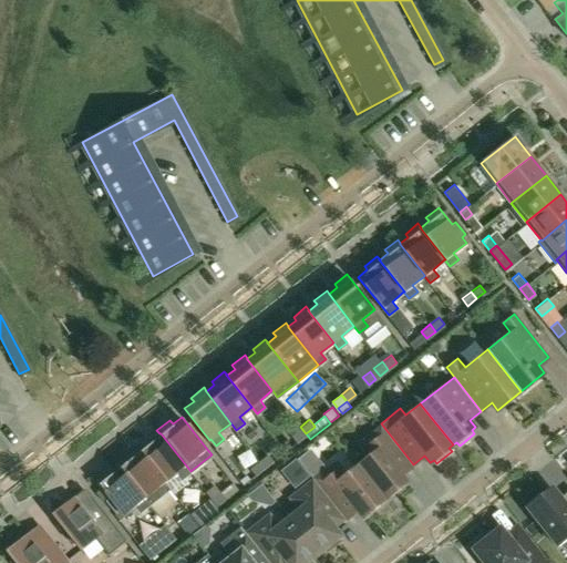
[(413,464),(381,423),(357,442),(368,456),(358,464),(385,499),(408,480),(402,473),(413,464)]
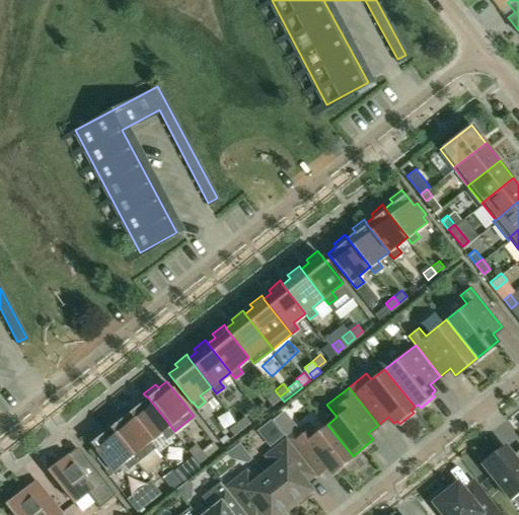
[(273,402),(280,396),(275,390),(267,396),(273,402)]
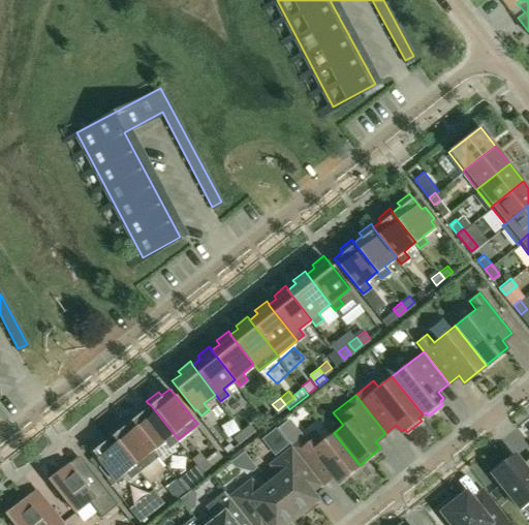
[(150,404),(149,404),(142,410),(139,407),(127,417),(129,420),(130,420),(154,449),(165,439),(170,445),(178,439),(150,404)]
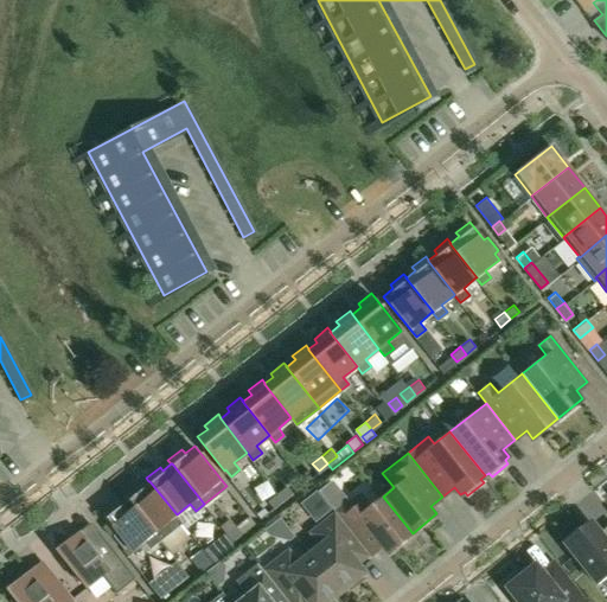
[(308,467),(300,473),(306,480),(314,474),(308,467)]
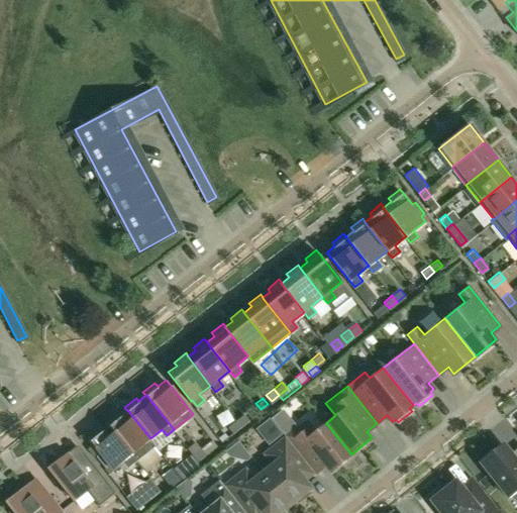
[(127,410),(126,410),(120,415),(117,412),(105,422),(108,425),(108,424),(136,459),(156,444),(150,438),(127,410)]
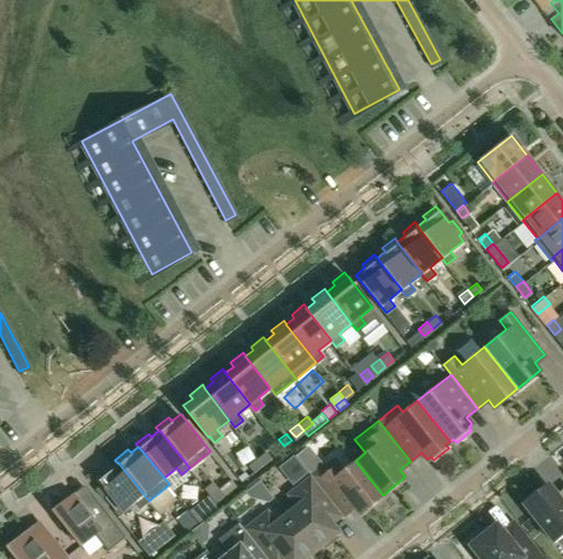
[(266,449),(257,456),(263,463),(272,456),(266,449)]
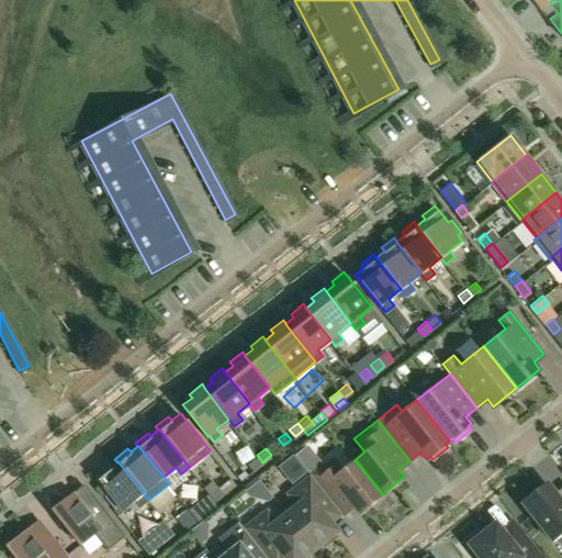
[(382,494),(355,460),(345,468),(334,454),(311,472),(343,513),(353,504),(359,512),(382,494)]
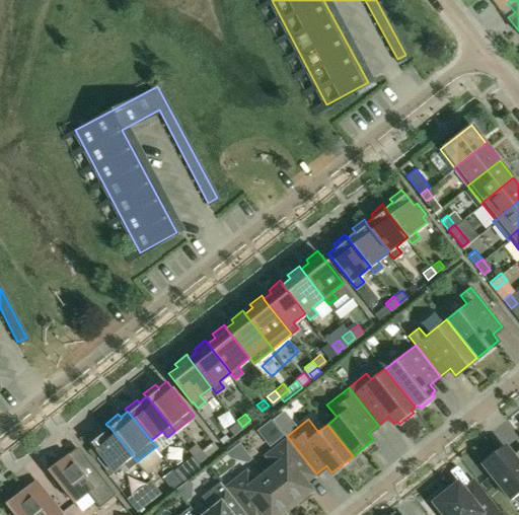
[(234,433),(242,427),(237,420),(229,427),(234,433)]
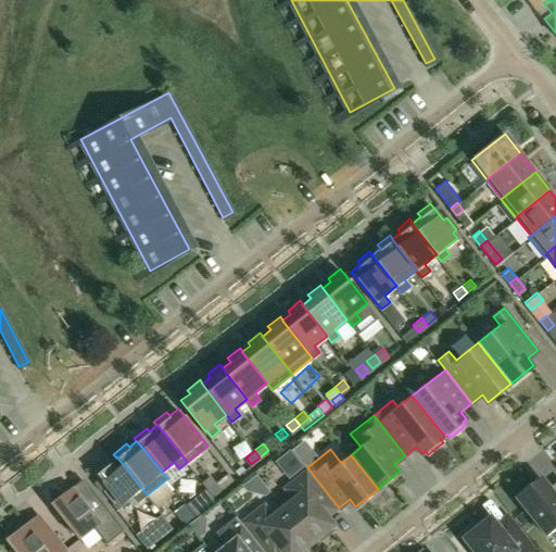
[(212,453),(198,460),(204,473),(218,466),(212,453)]
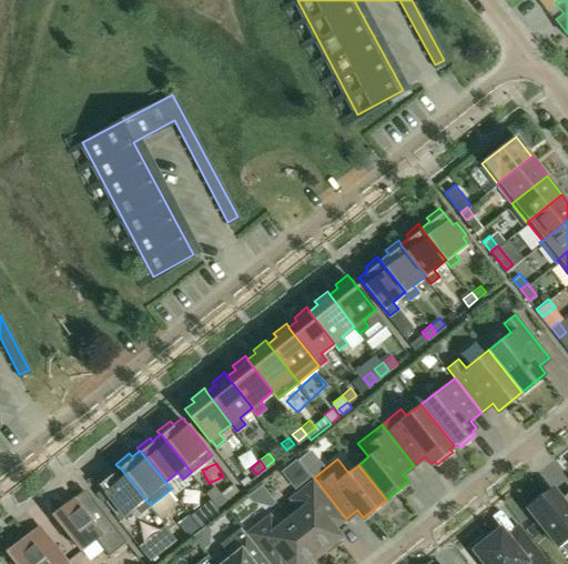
[(119,466),(119,467),(111,473),(109,470),(95,480),(109,496),(105,500),(115,513),(119,510),(123,515),(137,505),(142,511),(150,505),(119,466)]
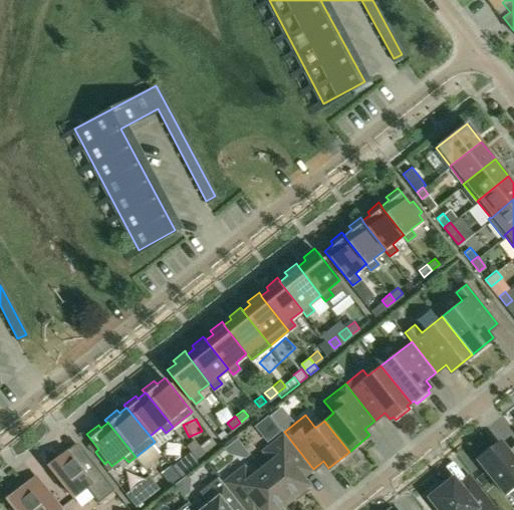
[(214,429),(221,437),(228,432),(222,423),(214,429)]
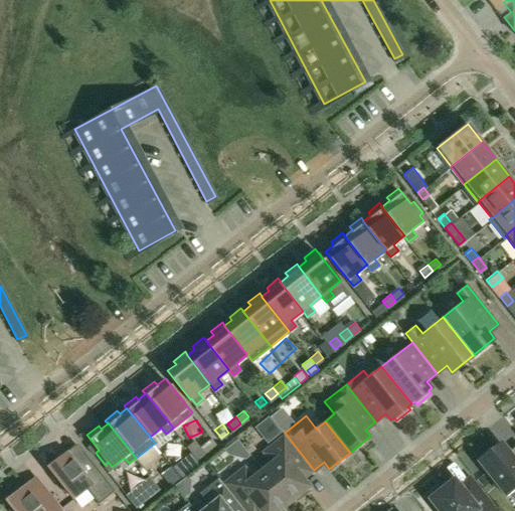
[(314,470),(285,433),(263,450),(272,462),(263,469),(288,501),(295,496),(298,499),(309,490),(307,486),(309,485),(303,478),(314,470)]
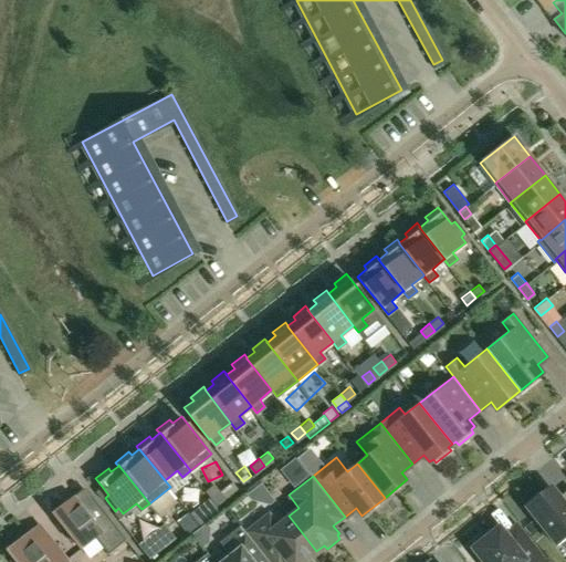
[(565,503),(551,485),(525,505),(556,543),(565,534),(565,503)]
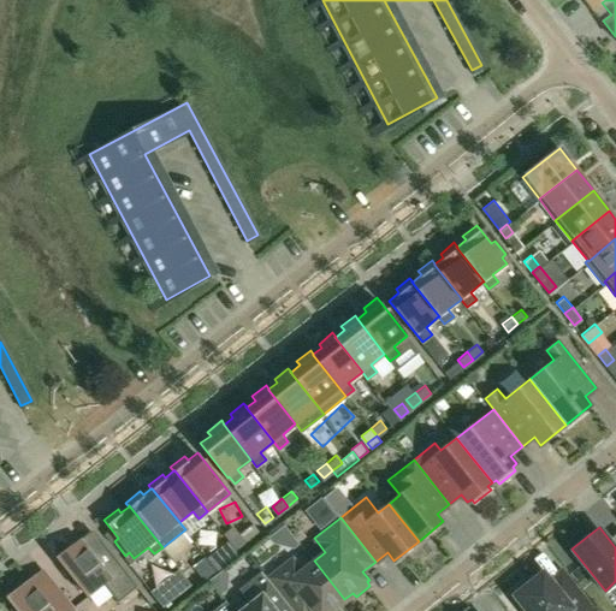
[(279,528),(259,550),(268,558),(289,537),(279,528)]
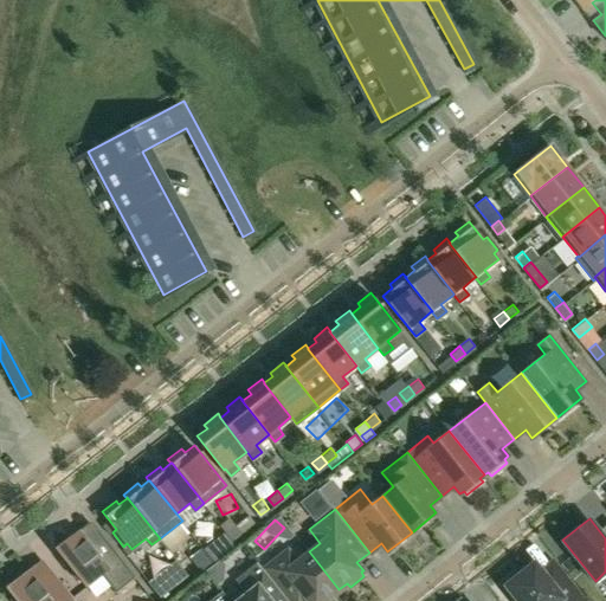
[(236,523),(226,531),(232,538),(242,531),(236,523)]
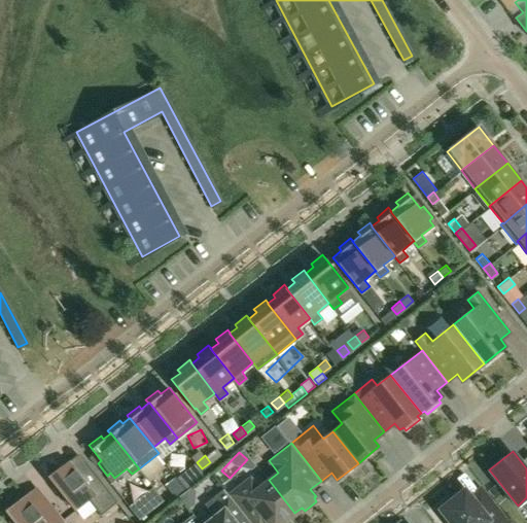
[(73,467),(68,461),(49,476),(55,483),(51,485),(62,498),(65,495),(75,509),(89,498),(101,514),(117,500),(84,459),(73,467)]
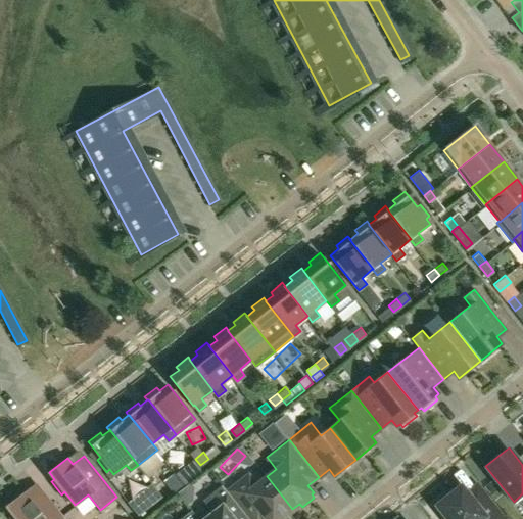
[(200,465),(195,459),(187,465),(192,471),(200,465)]
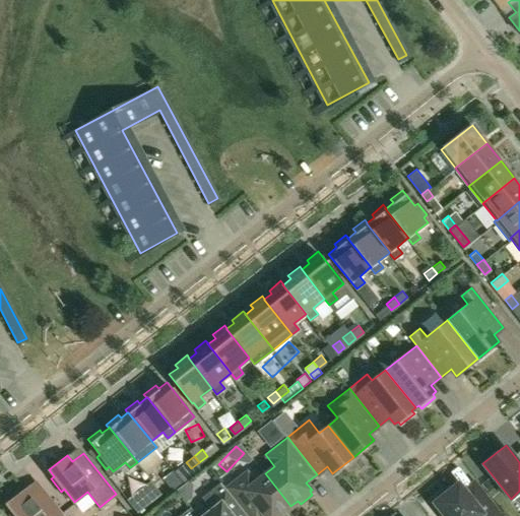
[(174,470),(173,468),(164,476),(174,490),(184,482),(174,470)]
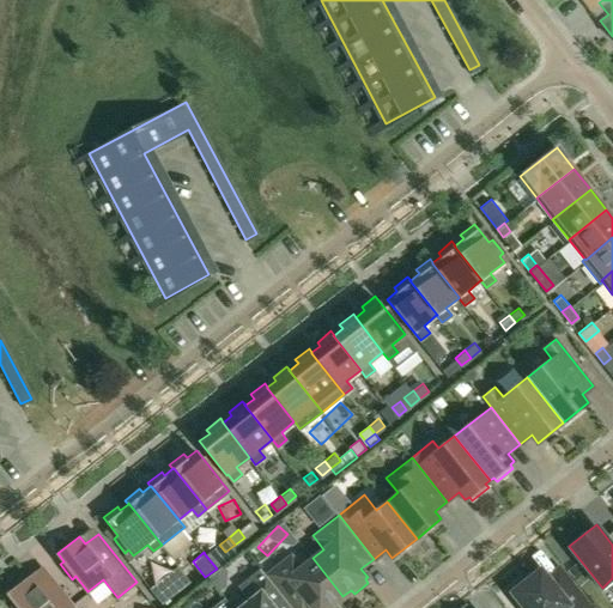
[(343,596),(313,558),(298,570),(287,555),(266,573),(265,573),(292,607),(310,607),(311,607),(335,607),(338,607),(335,603),(343,596)]
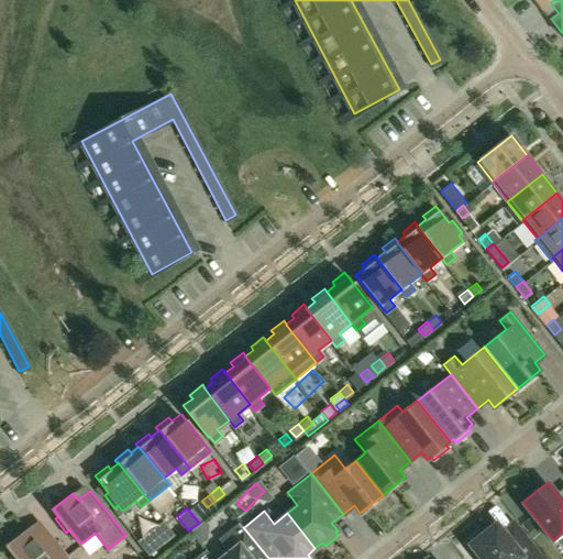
[(268,558),(243,527),(244,527),(240,521),(219,537),(230,551),(219,558),(268,558)]
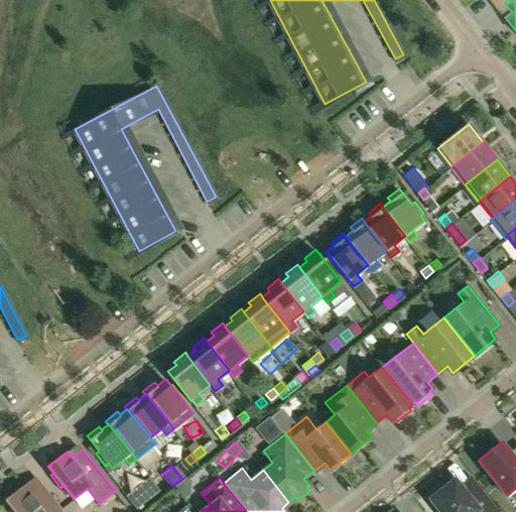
[(136,507),(159,489),(159,488),(151,478),(136,491),(134,488),(126,494),(126,495),(136,507)]
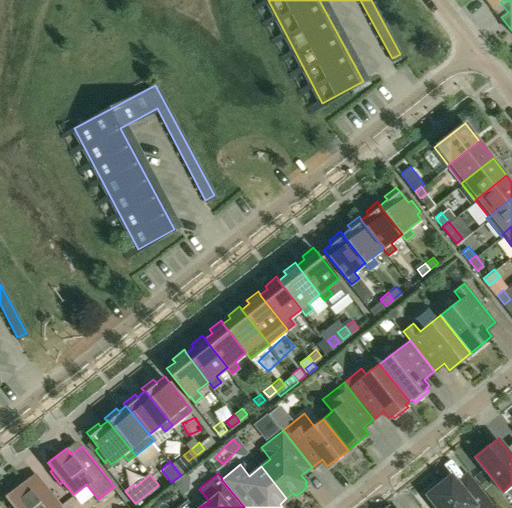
[(466,494),(451,475),(427,494),(438,507),(494,507),(477,485),(466,494)]
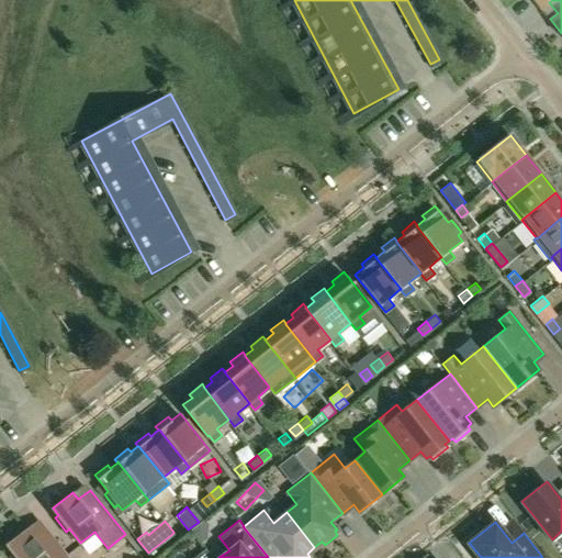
[(7,545),(13,551),(10,555),(12,557),(69,557),(44,526),(33,535),(27,528),(7,545)]
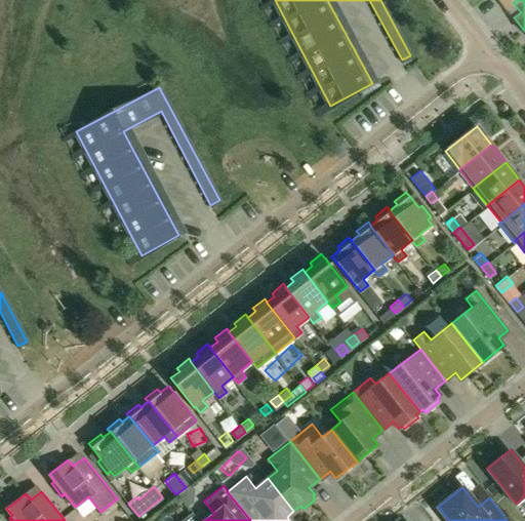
[(200,520),(193,511),(179,520),(200,520)]
